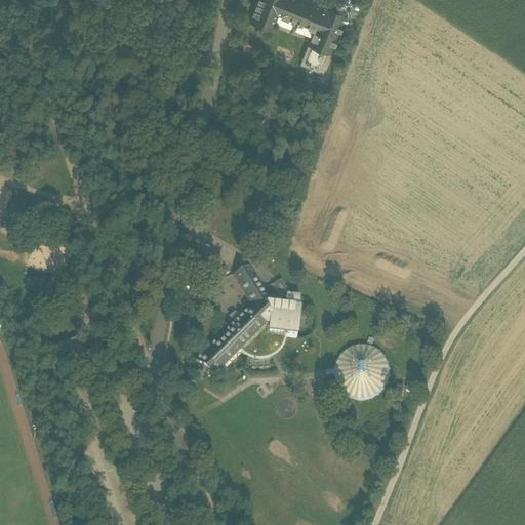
[(308,45),(330,54),(347,14),(336,10),(334,9),(322,4),(321,6),(314,3),(314,1),(310,0),(257,0),(249,23),(259,27),(263,28),(272,31),(278,15),(314,30),(308,45)]
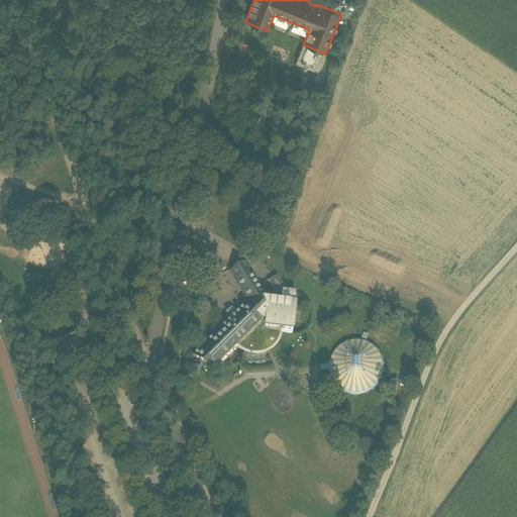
[(317,73),(325,54),(303,44),(295,64),(317,73)]
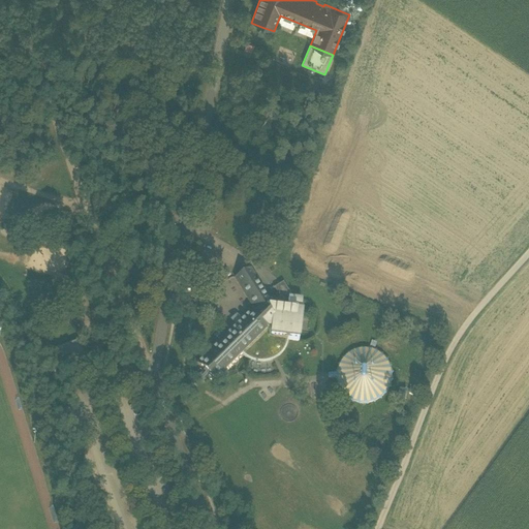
[(236,273),(239,277),(248,272),(245,267),(236,273)]
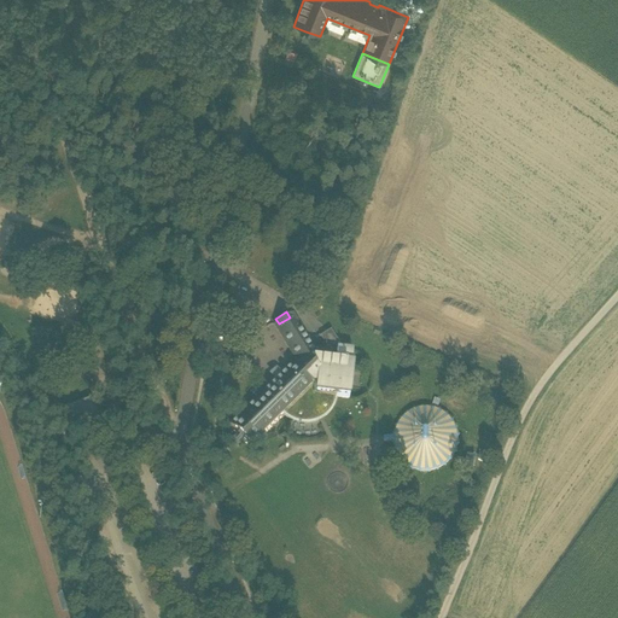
[(277,420),(284,414),(305,392),(312,386),(305,380),(312,374),(322,362),(318,355),(292,315),(290,318),(279,324),(274,327),(283,340),(289,337),(303,360),(297,366),(287,375),(273,390),(269,388),(268,386),(267,386),(268,388),(266,390),(264,391),(229,425),(240,436),(255,450),(267,439),(262,435),(277,420)]
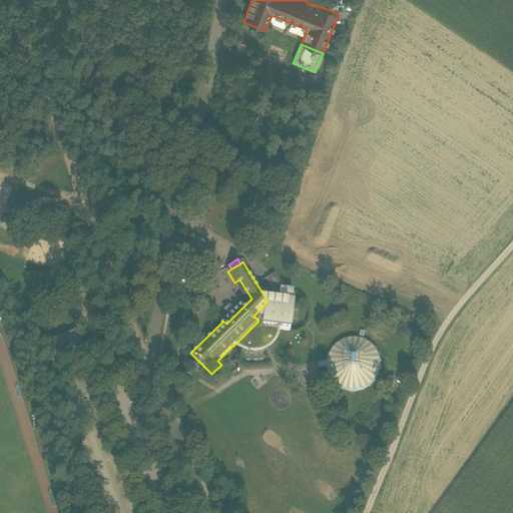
[(266,281),(272,291),(281,285),(275,275),(266,281)]
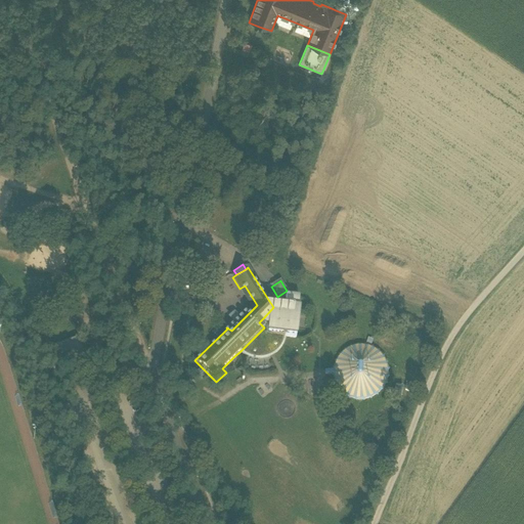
[(239,289),(250,305),(257,305),(245,286),(239,289)]
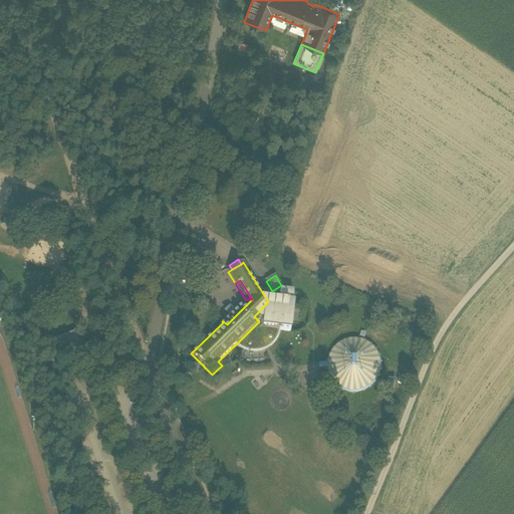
[(274,294),(273,302),(292,304),(293,292),(285,291),(281,285),(272,291),(274,294)]
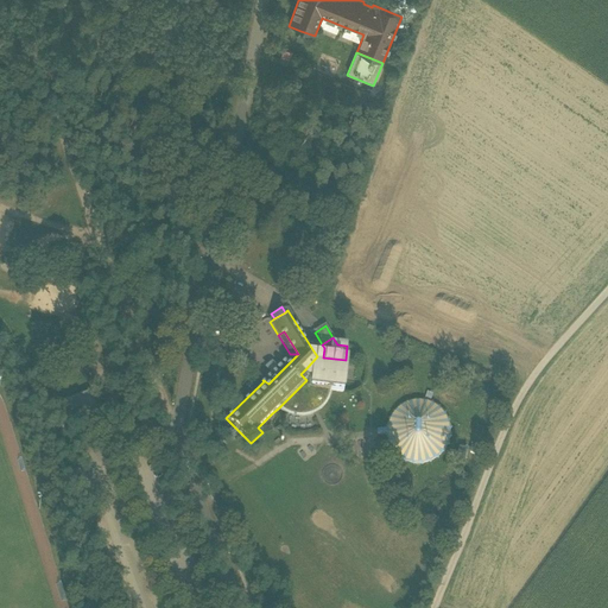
[(322,344),(312,349),(317,356),(323,358),(324,348),(322,344)]
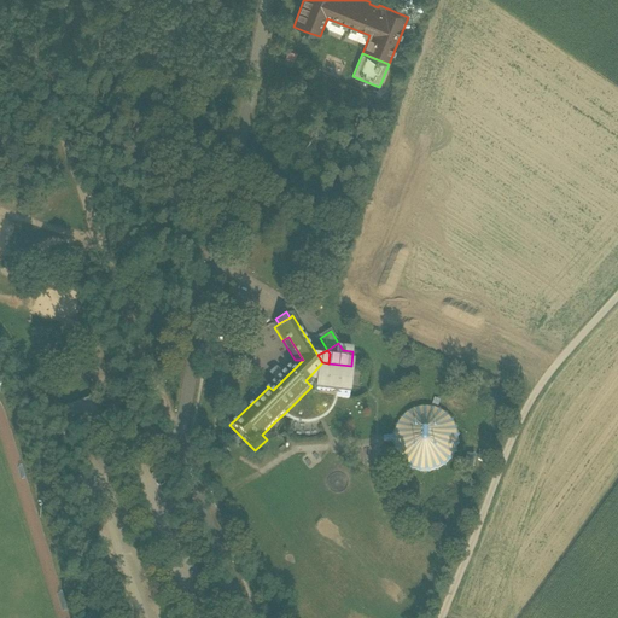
[(297,366),(303,360),(295,360),(268,386),(269,388),(273,390),(287,375),(297,366)]
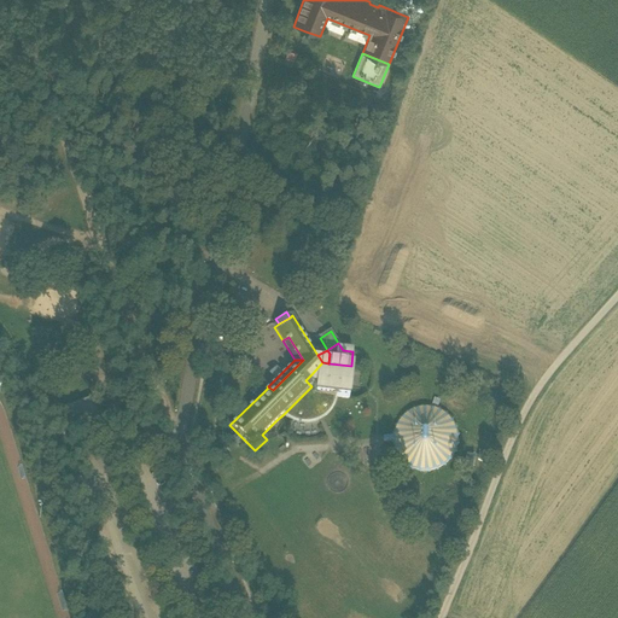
[(353,366),(351,366),(328,363),(322,362),(312,374),(318,380),(312,386),(305,392),(336,396),(349,398),(353,372),(353,366)]
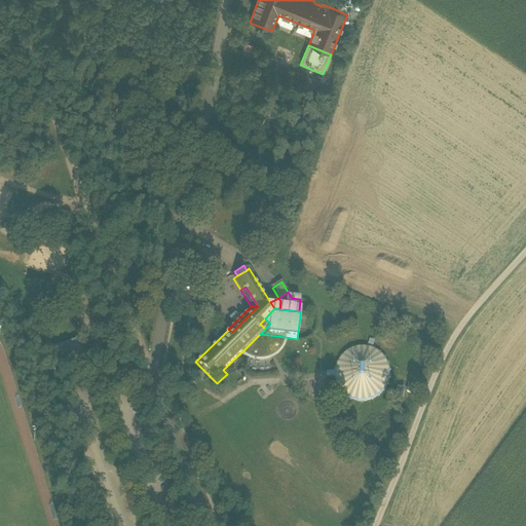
[(260,324),(265,329),(270,324),(265,318),(260,324)]
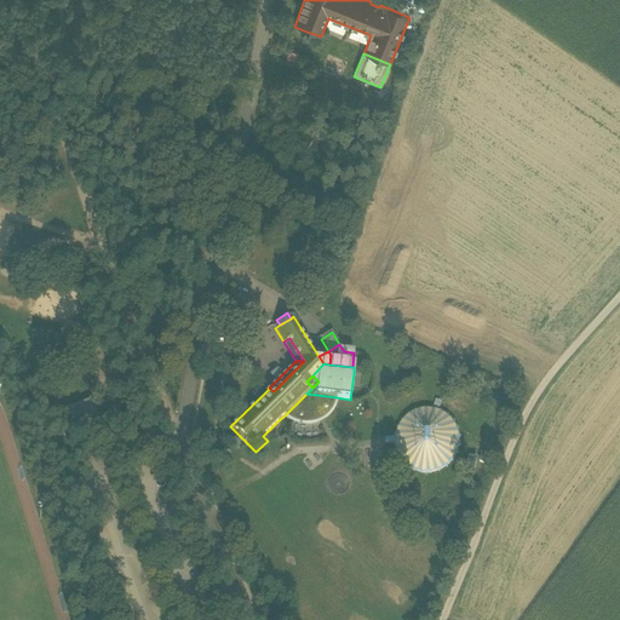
[(334,406),(337,397),(306,394),(285,415),(293,422),(300,425),(309,425),(317,423),(325,419),(331,414),(334,406)]
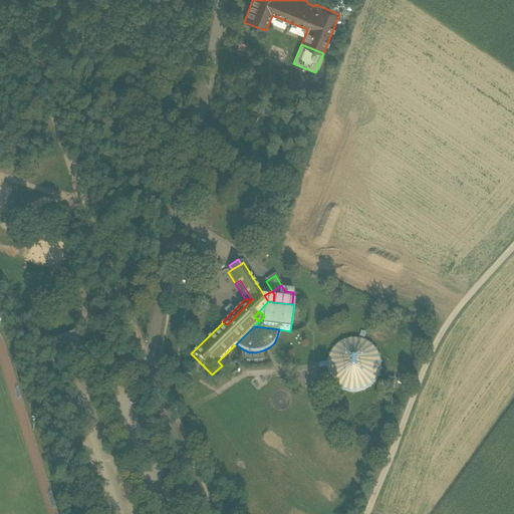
[(76,332),(65,336),(71,351),(82,347),(76,332)]
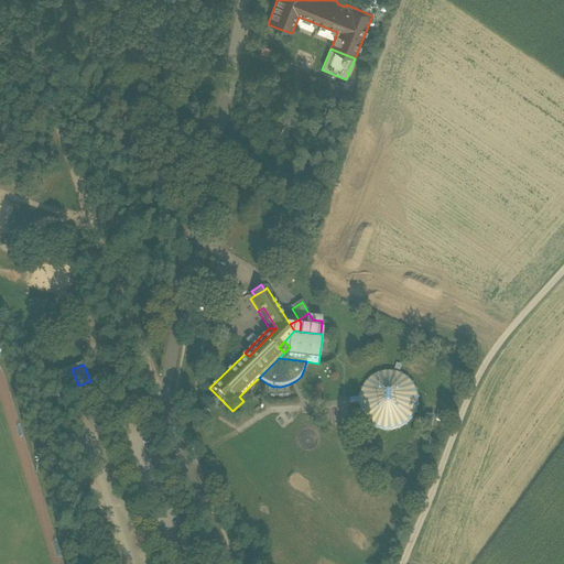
[(397,427),(404,424),(411,419),(415,412),(419,404),(419,397),(416,389),(412,381),(407,376),(399,372),(391,371),(382,371),(375,375),(369,380),(364,387),(361,394),(361,403),(364,411),(367,418),(373,423),(381,427),(389,429),(397,427)]
